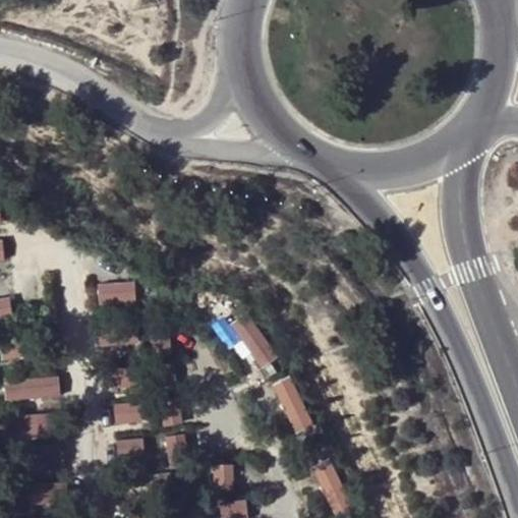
[(99,310),(134,309),(134,281),(99,281),(99,310)]
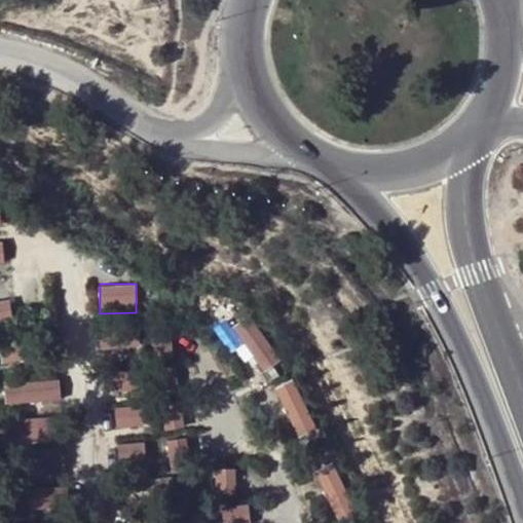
[(0,322),(12,322),(10,300),(0,301),(0,322)]
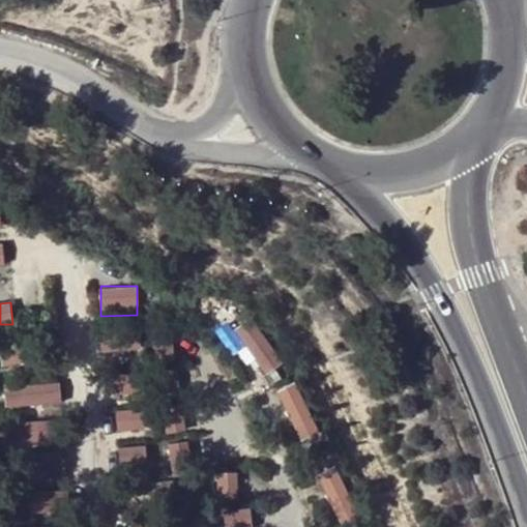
[(262,376),(281,367),(256,317),(237,326),(262,376)]
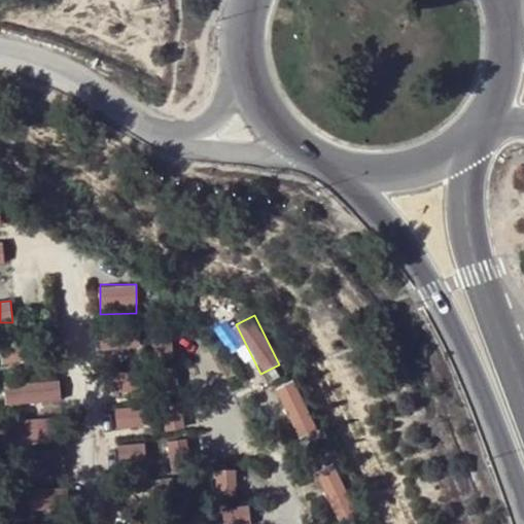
[(102,334),(104,353),(140,350),(138,330),(102,334)]
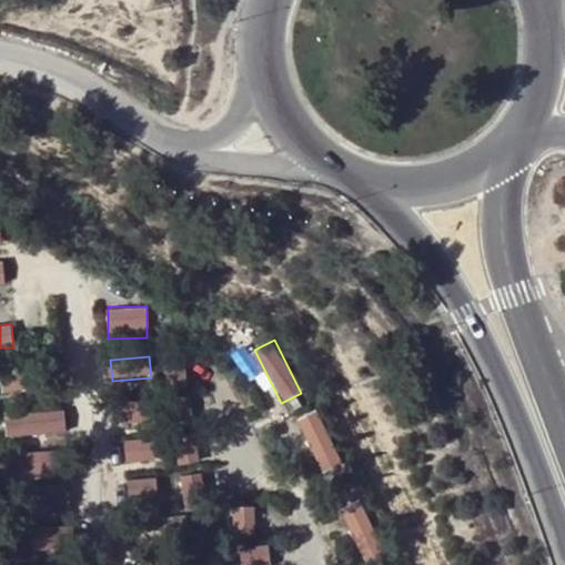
[(0,384),(1,392),(29,389),(27,373),(0,376),(0,384)]
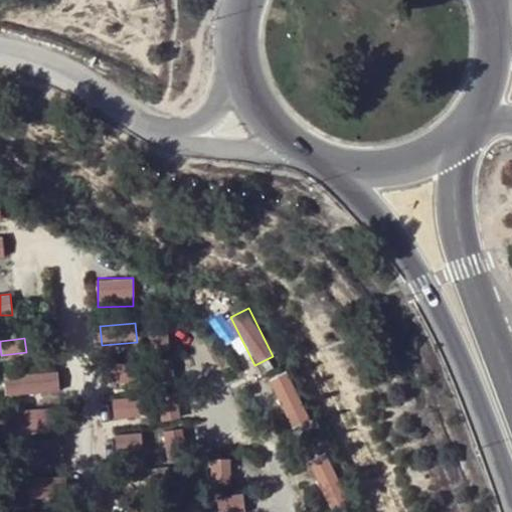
[(161,421),(179,418),(171,362),(153,364),(161,421)]
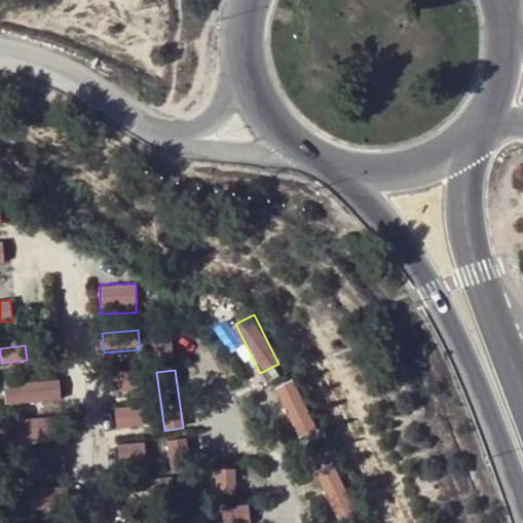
[(112,375),(115,391),(131,387),(127,371),(112,375)]
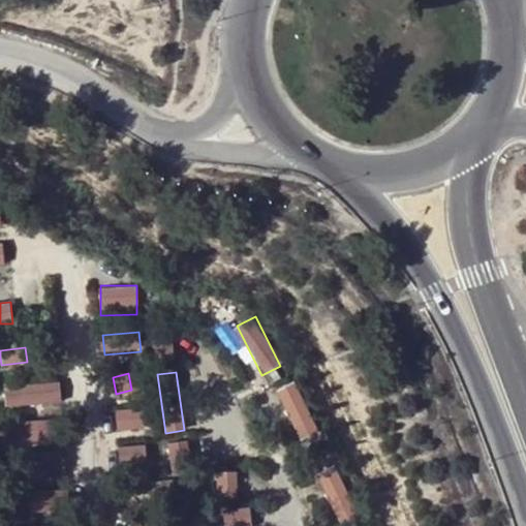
[(3,384),(4,406),(60,403),(59,380),(3,384)]
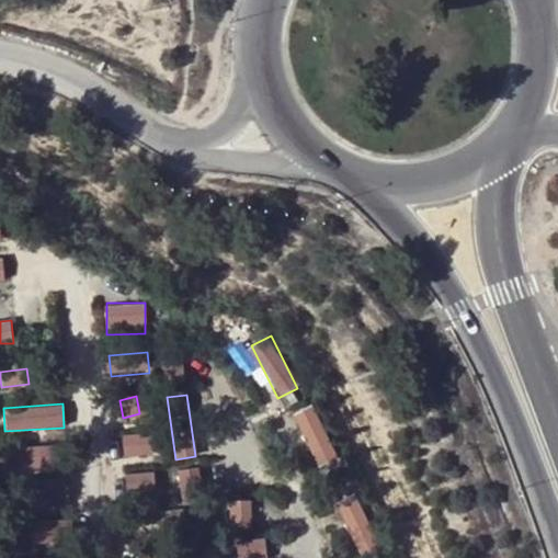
[(317,467),(338,458),(314,403),(293,413),(317,467)]
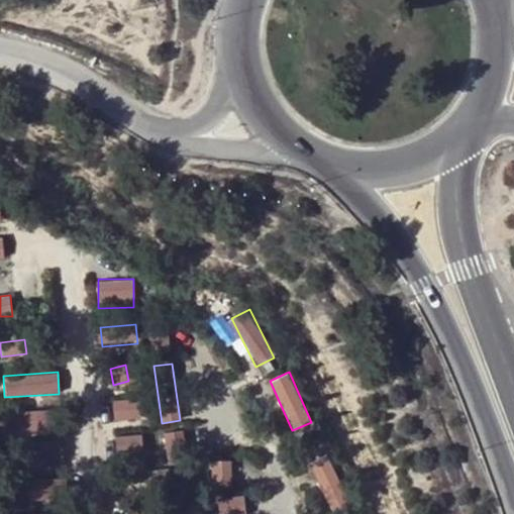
[(111,401),(115,423),(147,419),(143,396),(111,401)]
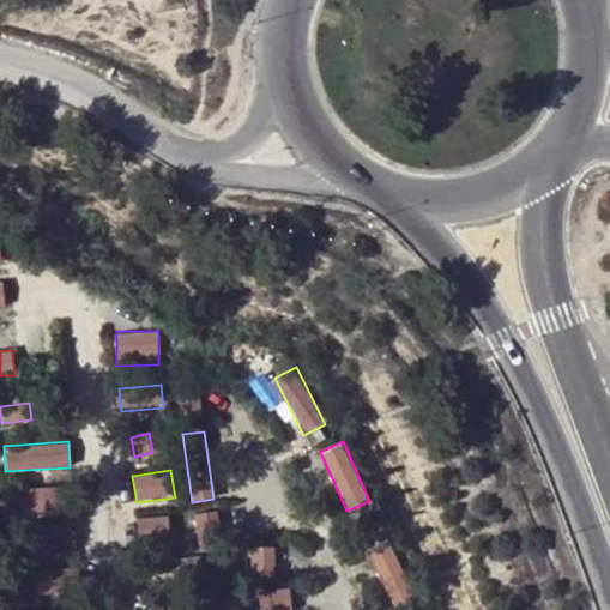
[(30,517),(73,514),(72,487),(29,489),(30,517)]
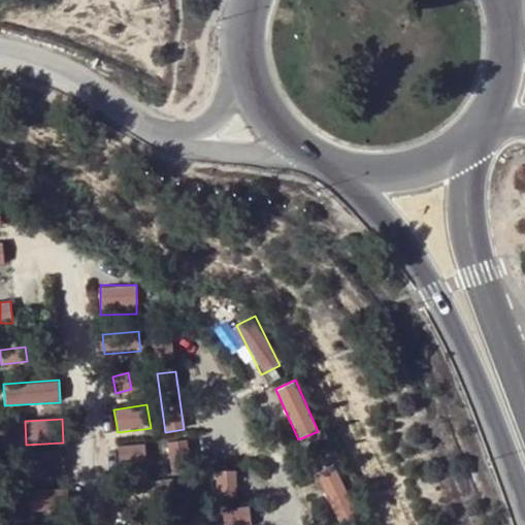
[(118,446),(120,468),(151,467),(150,444),(118,446)]
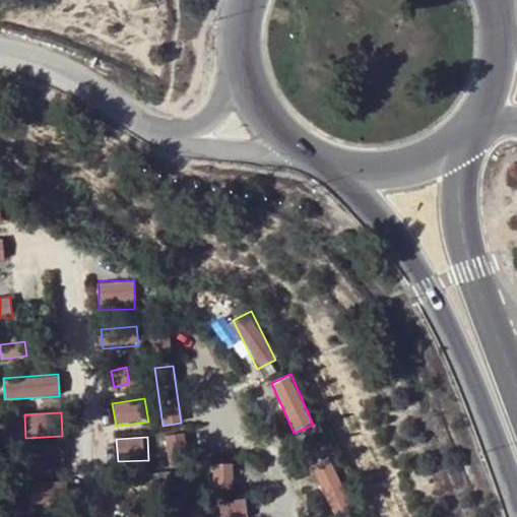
[(35,464),(65,463),(64,445),(35,446),(35,464)]
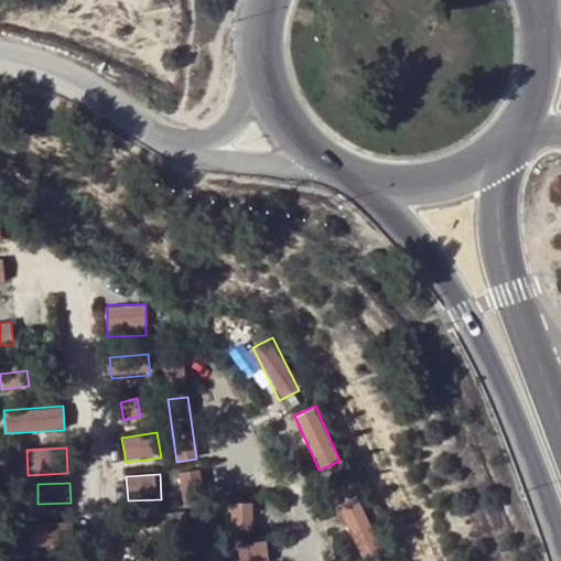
[(359,557),(380,548),(359,497),(338,506),(359,557)]
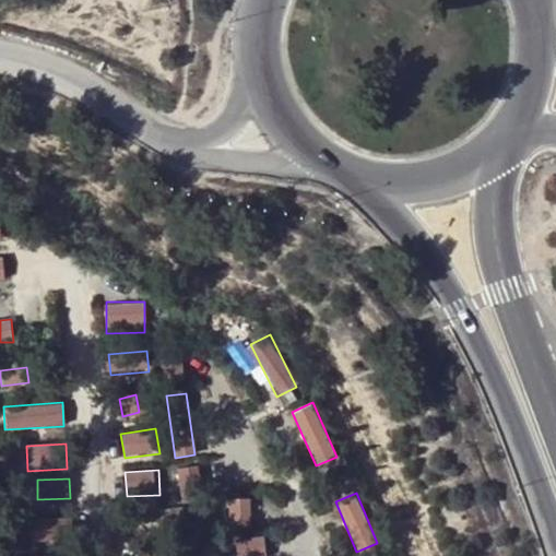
[(250,527),(248,498),(229,499),(232,528),(250,527)]
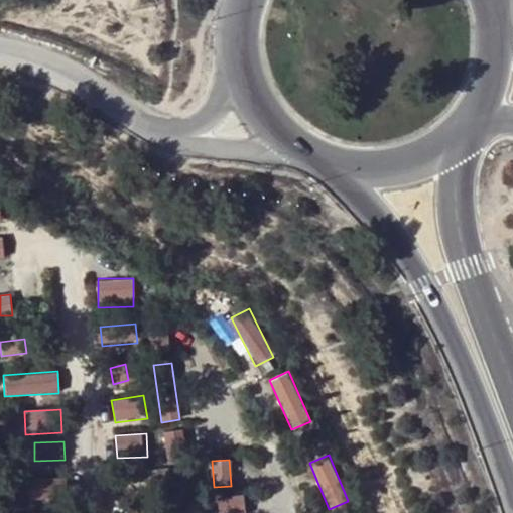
[(49,480),(12,481),(13,507),(50,506),(49,480)]
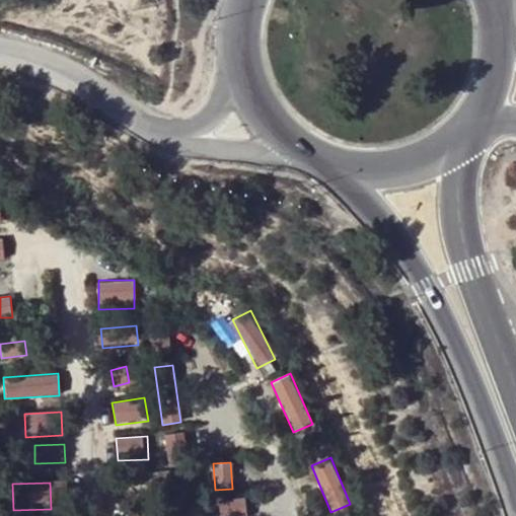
[(218,500),(219,515),(248,515),(246,498),(218,500)]
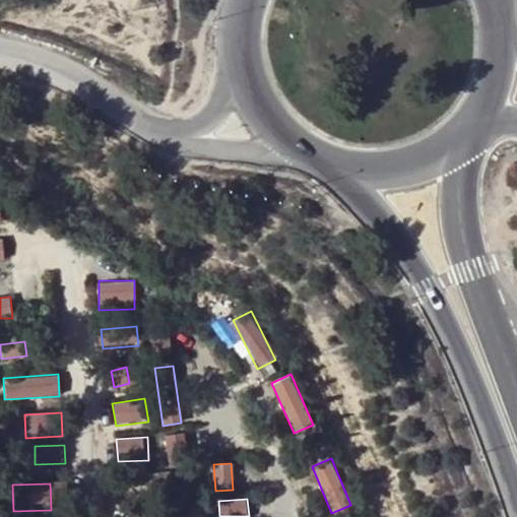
All buildings are outlined.
